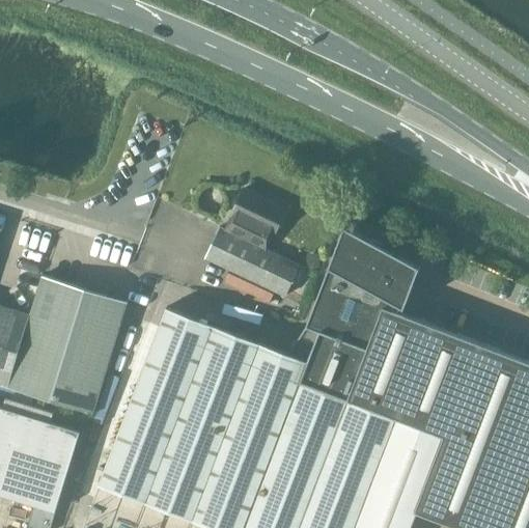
[(243,192),(229,220),(232,221),(226,234),(218,230),(203,261),(283,300),(299,269),(266,253),(285,212),(243,192)]
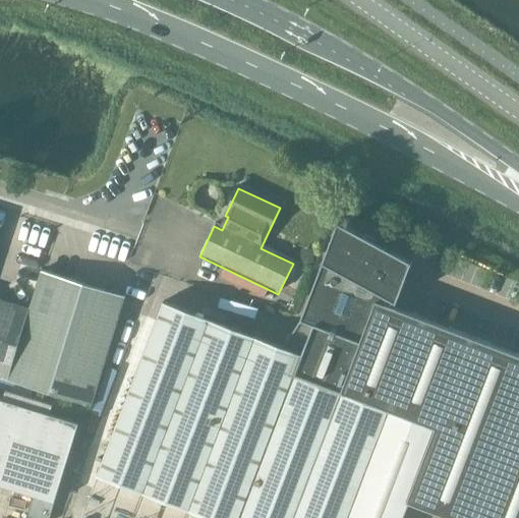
[(294,378),(388,412),(434,429),(405,504),(399,517),(404,517),(409,507),(414,509),(438,517),(518,517),(518,360),(388,310),(390,305),(393,306),(411,261),(336,223),(298,323),(281,349),(302,357),(294,378)]
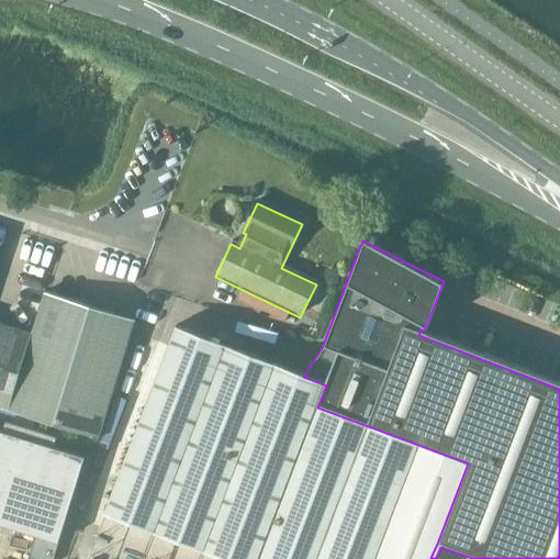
[(0,412),(7,414),(99,440),(134,322),(44,295),(32,335),(0,326),(0,412)]
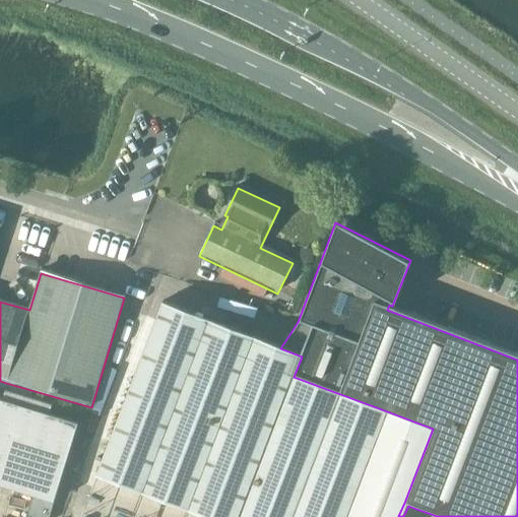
[(398,516),(404,503),(433,429),(387,411),(294,377),(302,357),(280,348),(162,304),(95,476),(201,516),(398,516)]
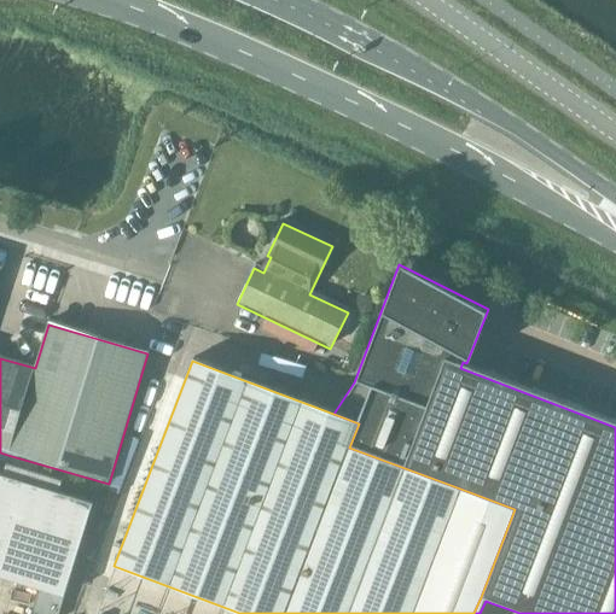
[(58,613),(92,506),(0,478),(0,579),(38,591),(32,613),(58,613)]
